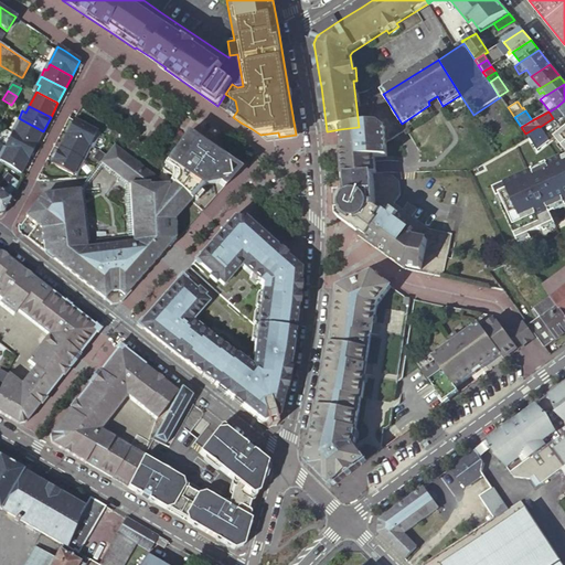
[(43,131),(19,118),(14,126),(18,127),(14,134),(36,145),(43,131)]
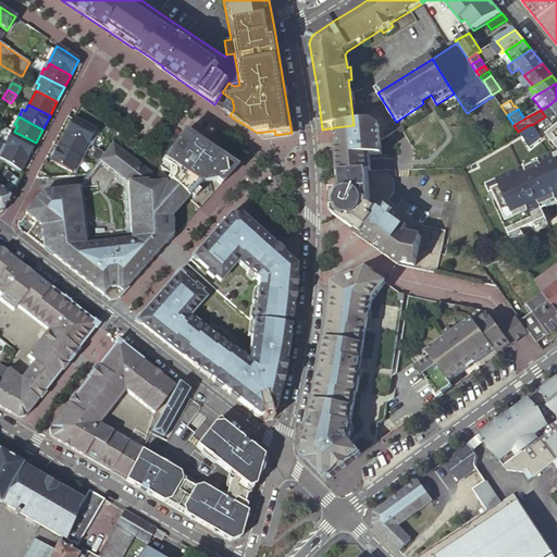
[(76,121),(73,119),(65,134),(86,145),(90,147),(98,133),(76,121)]
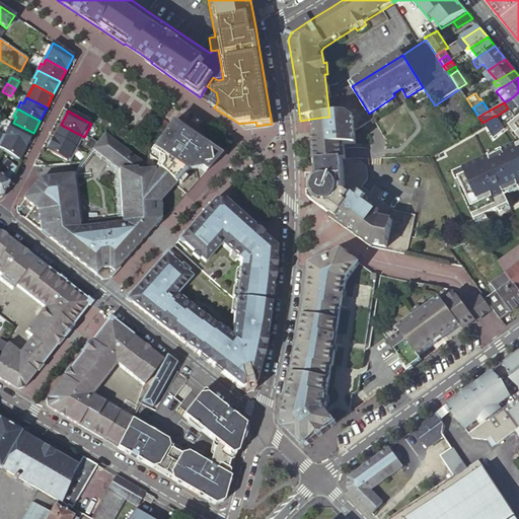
[(314,136),(316,163),(343,161),(346,161),(345,146),(355,145),(353,119),(348,115),(338,116),(329,117),(312,119),(314,136)]
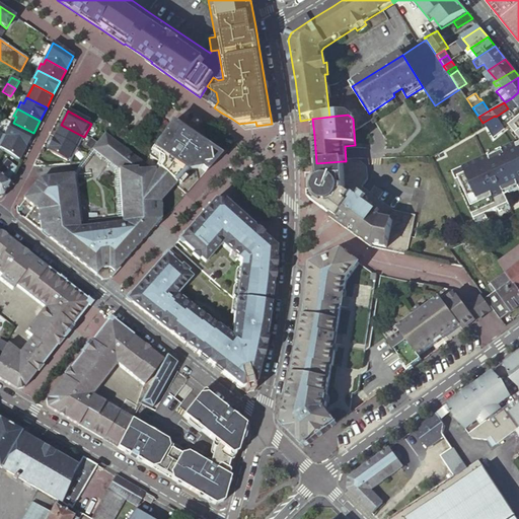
[(495,116),(483,123),(486,127),(489,131),(500,124),(496,117),(495,116)]
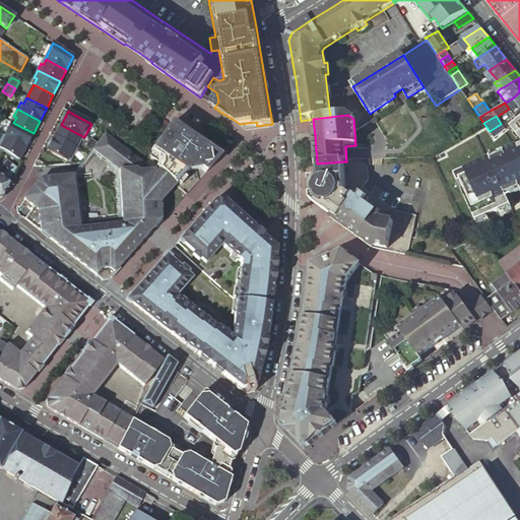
[(519,118),(511,125),(516,131),(519,135),(519,145),(518,147),(517,144),(503,150),(490,156),(454,173),(457,181),(461,190),(475,220),(476,222),(477,222),(476,220),(509,204),(510,206),(511,206),(503,190),(508,188),(510,193),(511,193),(509,190),(519,184),(519,118)]
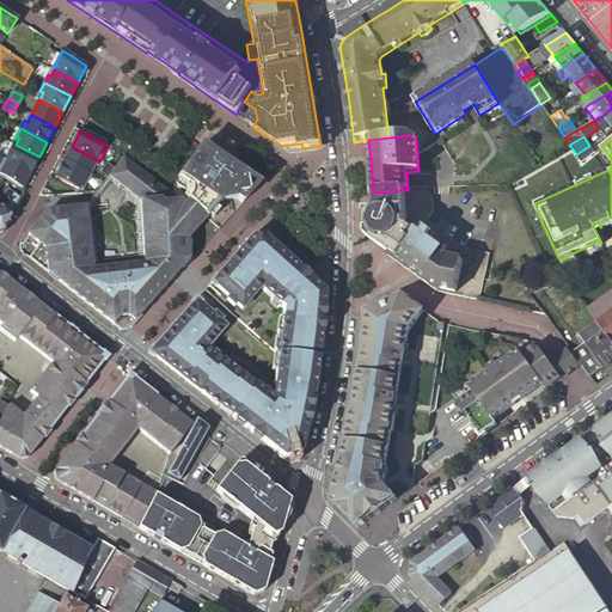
[(40,157),(16,145),(13,144),(6,159),(7,160),(31,172),(40,157)]
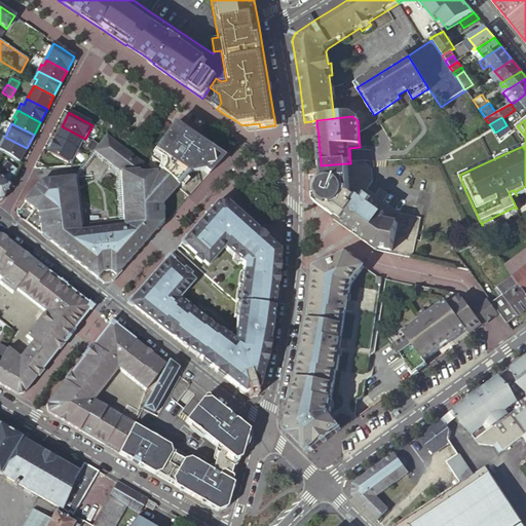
[(174,125),(151,158),(163,167),(160,173),(177,187),(189,174),(203,172),(208,176),(213,168),(222,159),(210,150),(203,146),(181,130),(174,125)]
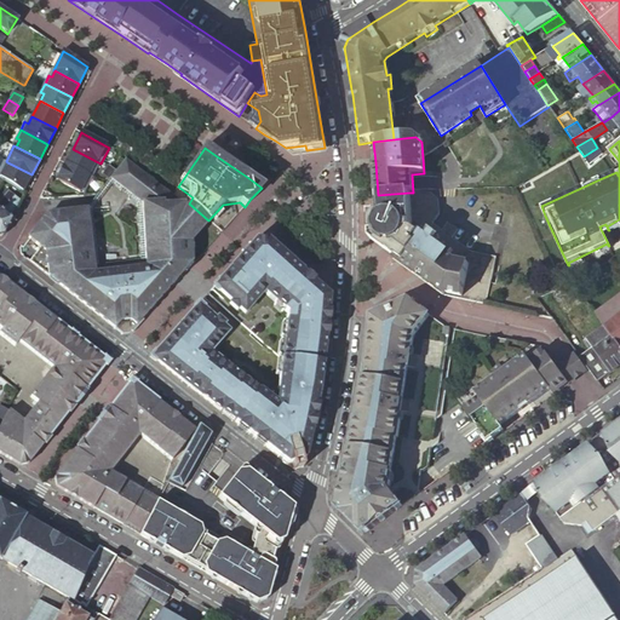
[(590,165),(602,155),(597,148),(584,156),(590,165)]
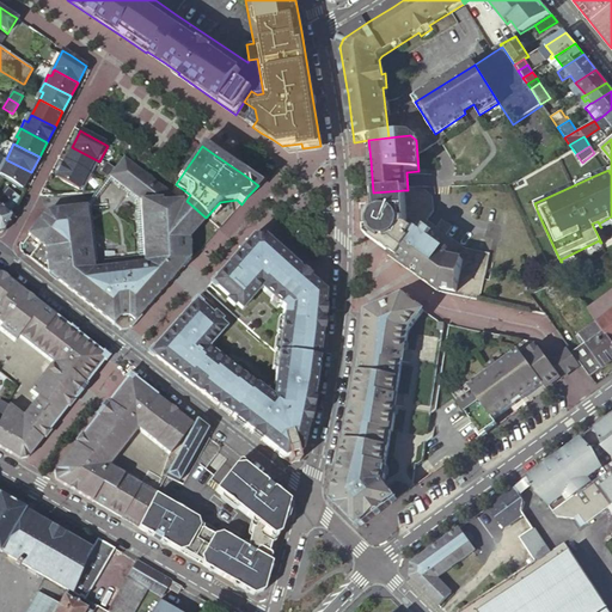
[(95,159),(72,147),(63,161),(90,176),(95,167),(91,165),(95,159)]
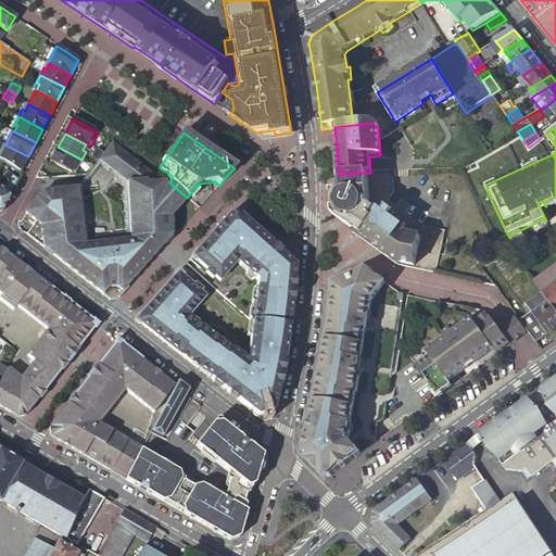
[(112,143),(105,152),(98,162),(126,184),(129,235),(84,240),(77,188),(59,190),(41,192),(35,201),(26,212),(25,214),(36,223),(26,236),(34,241),(51,255),(103,295),(111,293),(117,300),(150,263),(163,249),(163,244),(171,236),(171,216),(187,198),(169,182),(166,186),(153,176),(151,174),(112,143)]
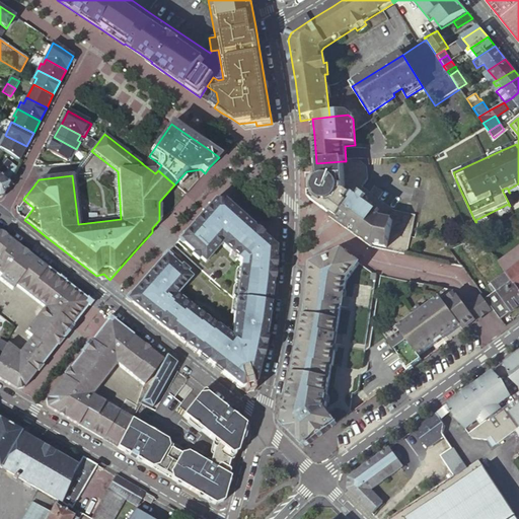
[(26,146),(6,136),(4,141),(1,140),(0,142),(0,148),(4,151),(19,160),(24,149),(26,146)]
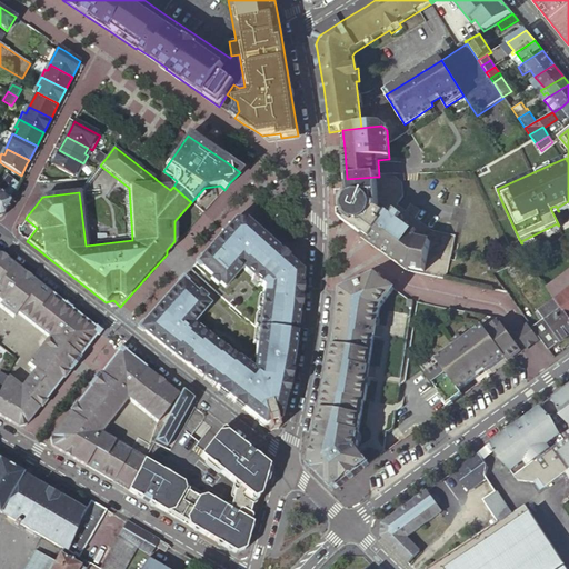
[(83,163),(59,150),(51,166),(73,177),(77,169),(80,170),(83,163)]
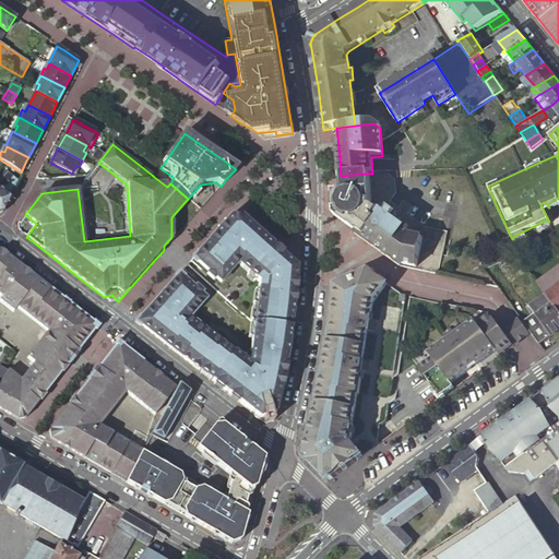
[(0,193),(12,178),(7,173),(0,180),(0,193)]
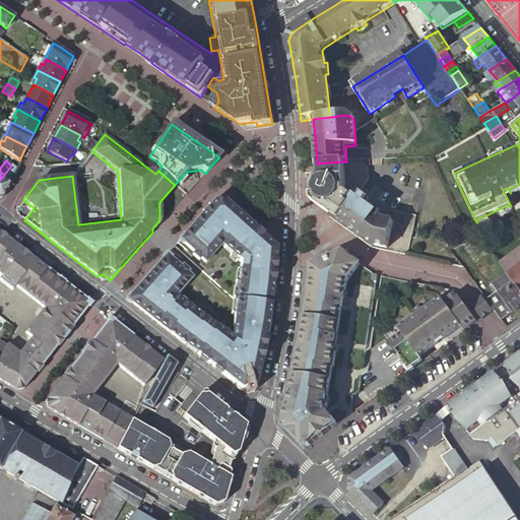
[(367,169),(358,160),(346,161),(343,161),(345,189),(348,189),(360,197),(361,195),(370,202),(368,203),(380,211),(376,216),(380,219),(393,222),(387,250),(373,246),(371,248),(407,256),(415,216),(395,211),(379,200),(384,193),(375,187),(370,193),(363,188),(369,181),(367,169)]
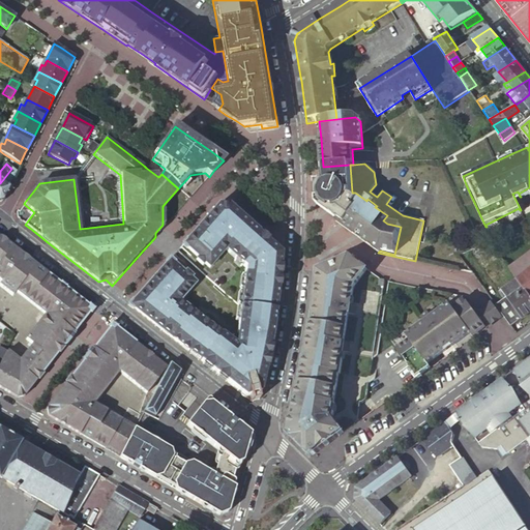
[(350,165),(323,167),(324,182),(316,182),(317,205),(330,214),(339,221),(336,223),(378,253),(380,251),(394,255),(401,227),(387,224),(383,221),(387,215),(375,207),(377,206),(367,199),(366,201),(355,193),(352,193),(350,165)]
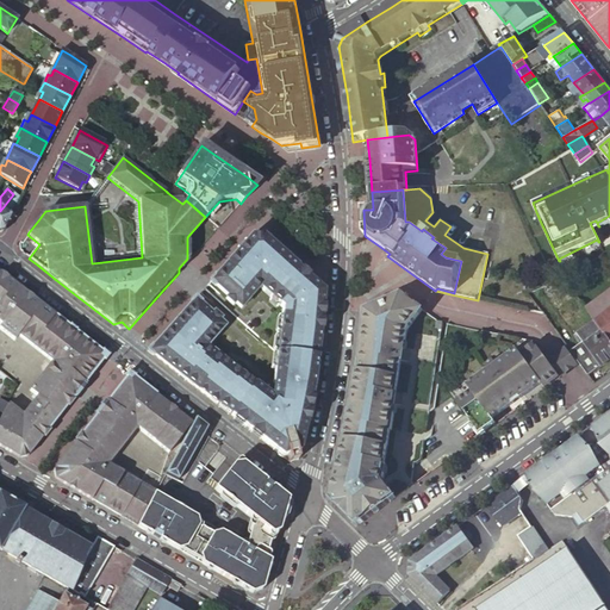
[(0,232),(4,232),(20,200),(13,194),(0,211),(0,232)]
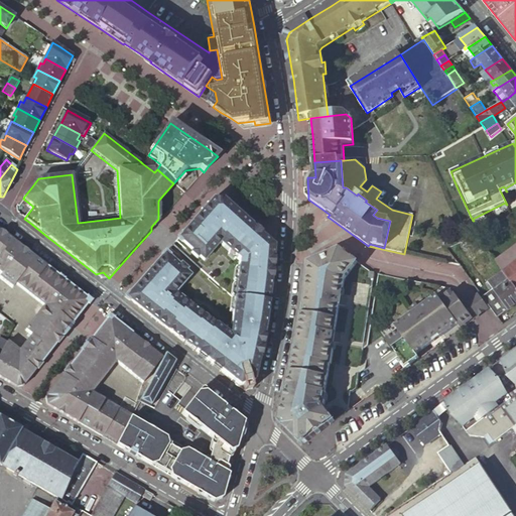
[(272,272),(274,247),(221,199),(213,200),(178,239),(192,252),(190,253),(197,259),(199,257),(204,262),(216,249),(215,245),(221,245),(239,261),(234,299),(269,303),(272,272)]
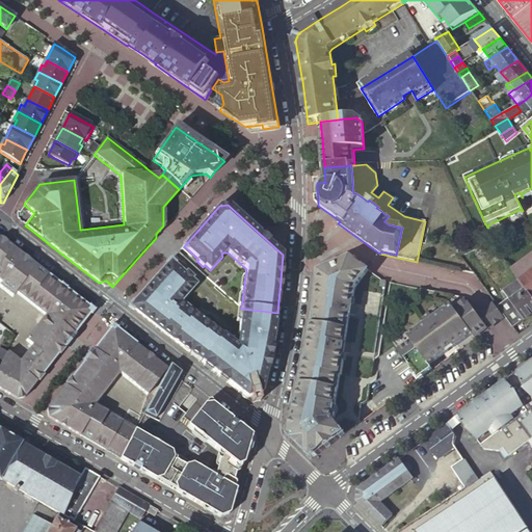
[(0,282),(1,284),(0,285),(0,287),(11,297),(16,292),(45,316),(26,341),(32,345),(19,362),(7,351),(6,353),(0,364),(0,390),(16,399),(23,398),(35,382),(36,380),(37,381),(42,376),(42,375),(57,353),(58,354),(62,349),(62,348),(63,346),(65,348),(73,338),(72,337),(88,315),(88,314),(91,311),(88,309),(88,308),(47,274),(46,275),(28,261),(23,257),(6,244),(6,243),(1,239),(0,238),(0,282)]
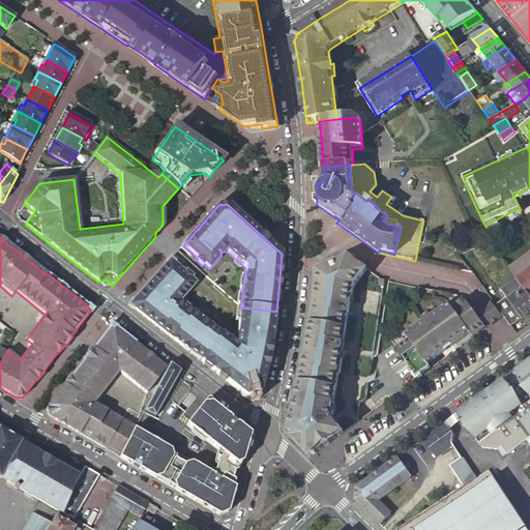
[(529,297),(529,256),(510,270),(518,280),(529,297)]
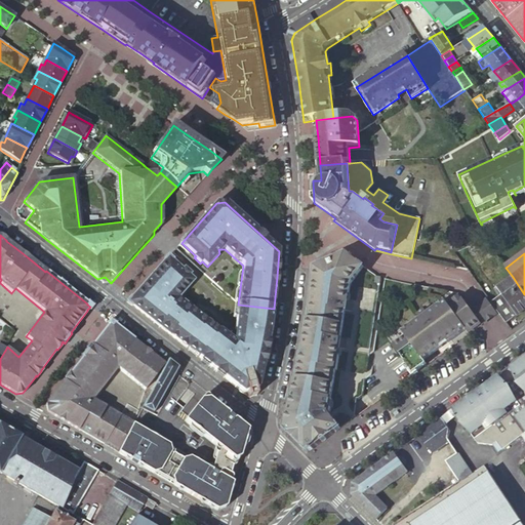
[(306,350),(339,356),(340,350),(344,351),(345,341),(340,340),(340,337),(345,312),(350,312),(351,304),(347,304),(348,299),(350,285),(363,268),(362,267),(346,254),(315,269),(314,273),(314,274),(312,292),(311,305),(309,323),(306,350)]
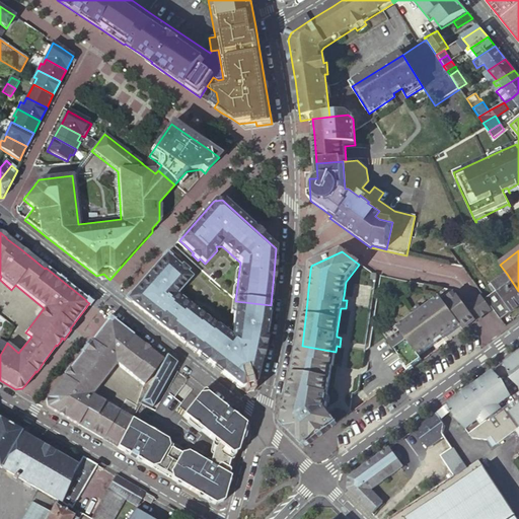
[(266,342),(269,325),(270,317),(271,305),(235,301),(231,326),(236,330),(229,339),(224,338),(225,332),(222,332),(215,326),(176,295),(192,279),(187,274),(189,272),(182,267),(180,269),(165,255),(126,300),(151,319),(173,337),(189,349),(239,389),(243,388),(245,394),(253,391),(257,378),(261,363),(263,358),(266,342)]
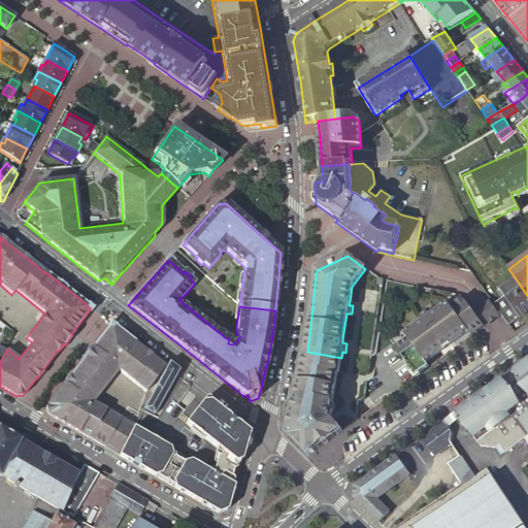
[(108,289),(111,285),(105,278),(98,281),(108,289)]
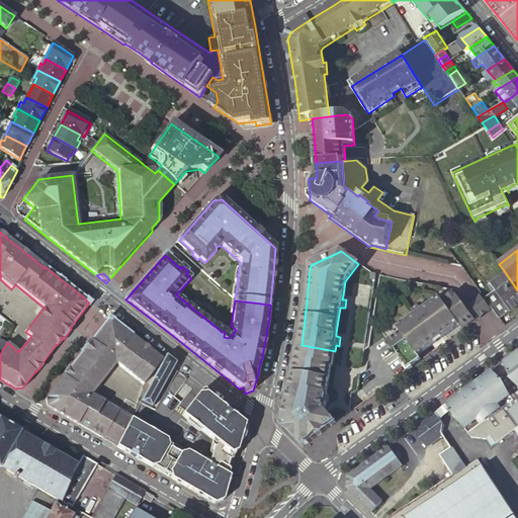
[(485,298),(500,320),(517,306),(517,290),(506,273),(490,284),(495,291),(485,298)]
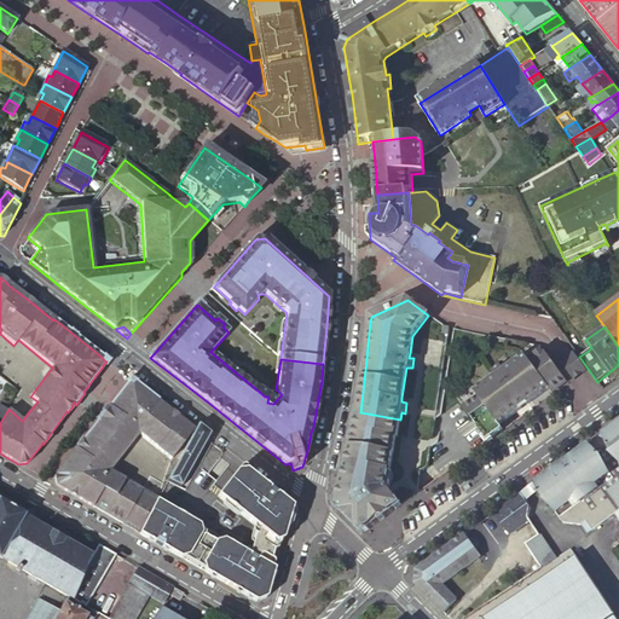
[(504,348),(507,340),(489,336),(487,345),(504,348)]
